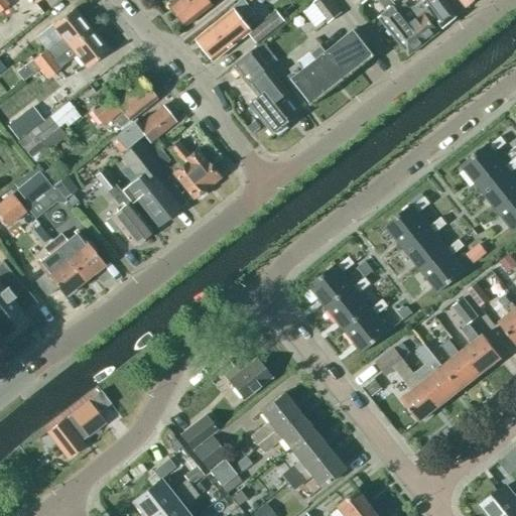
[(186,25),(197,17),(213,4),(209,0),(175,0),(169,5),(186,25)]
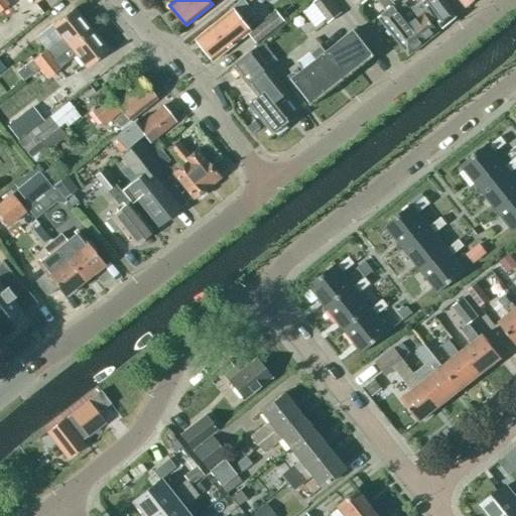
[(222,18),(197,38),(215,59),(250,31),(252,30),(244,21),(252,15),(252,10),(244,0),(241,0),(231,9),(232,11),(222,18)]
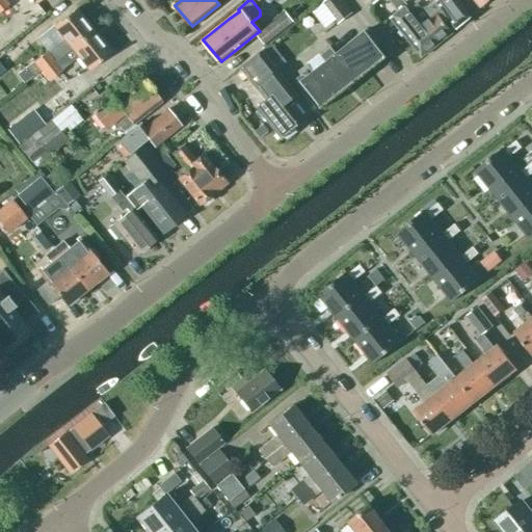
[(326,0),(323,3),(334,18),(338,23),(351,12),(341,0),(326,0)]
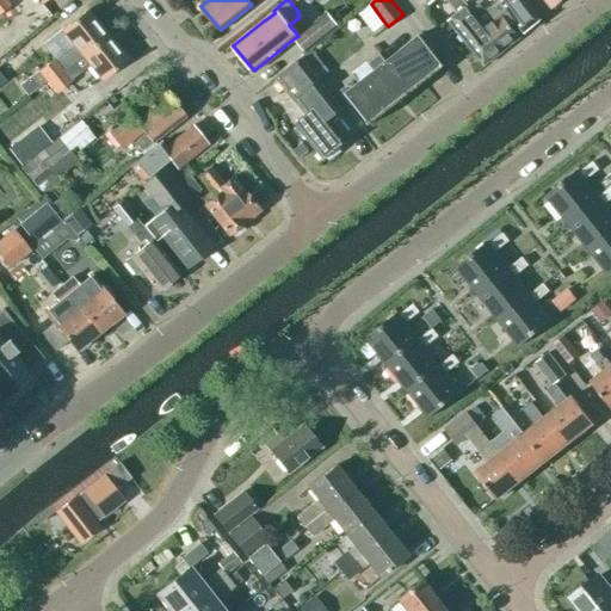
[(475,18),(474,18),(466,7),(461,0),(426,0),(429,4),(433,0),(448,0),(458,12),(449,20),(483,66),(503,51),(475,18)]
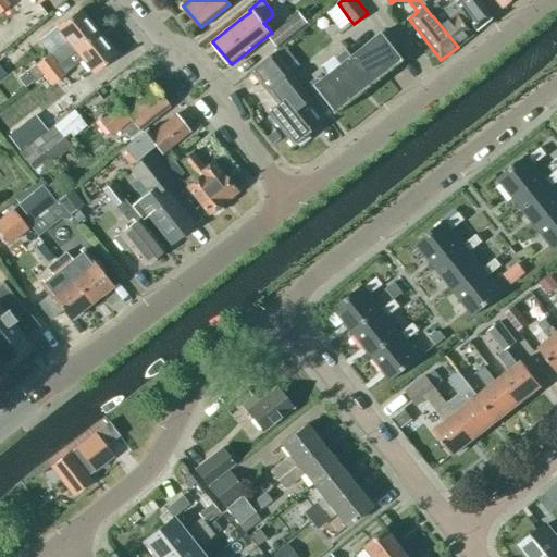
[(453,0),(433,16),(458,47),(494,19),(479,0),(453,0)]
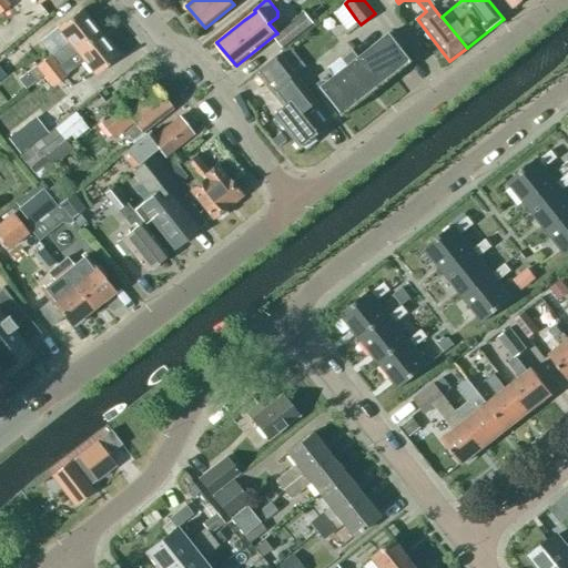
[(100,32),(90,19),(81,9),(58,28),(68,41),(49,56),(49,54),(34,66),(51,87),(66,75),(66,74),(58,64),(75,50),(77,51),(100,32)]
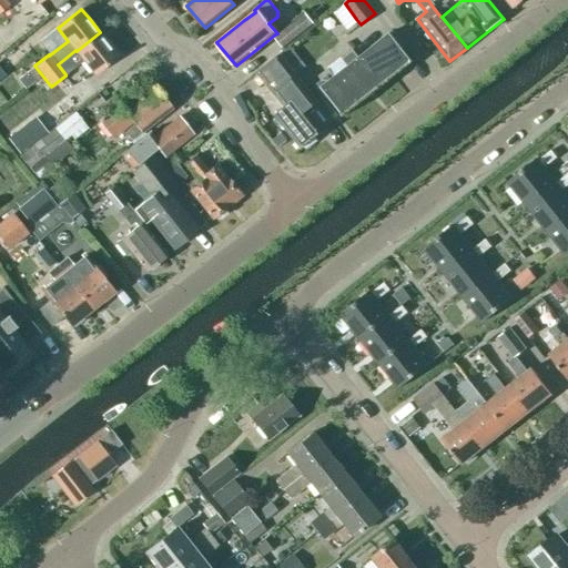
[(314,23),(311,19),(304,11),(277,33),(275,34),(285,48),(314,23)]
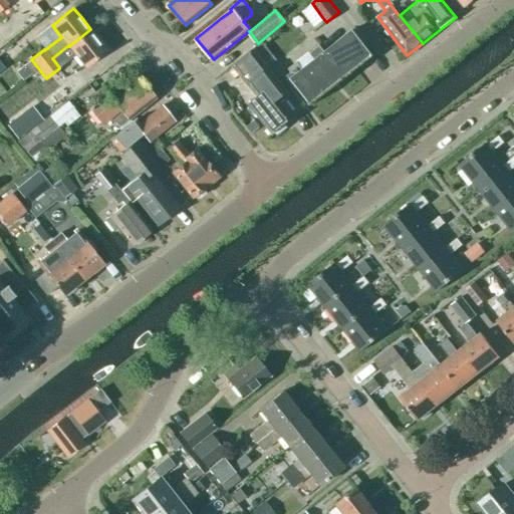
[(68,45),(52,58),(59,67),(75,54),(86,67),(107,50),(90,29),(69,46),(68,45)]
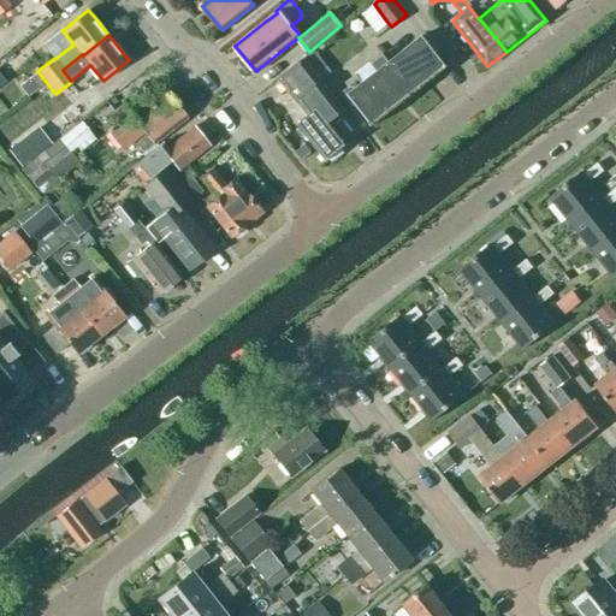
[(351,106),(355,104),(371,124),(446,66),(422,36),(389,61),(383,54),(371,64),(377,72),(362,83),(355,75),(344,82),(349,88),(342,93),(351,106)]
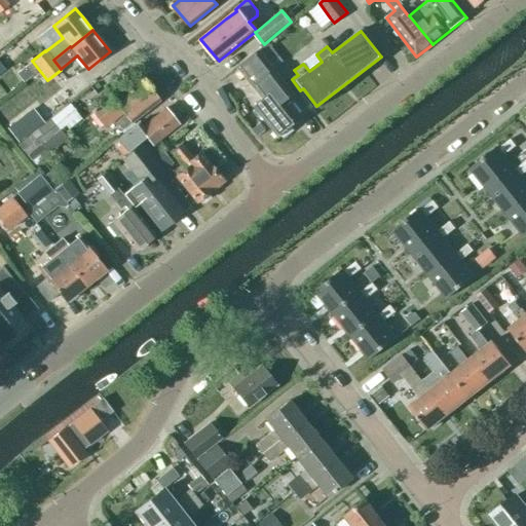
[(271,66),(282,58),(270,43),(260,51),(271,66)]
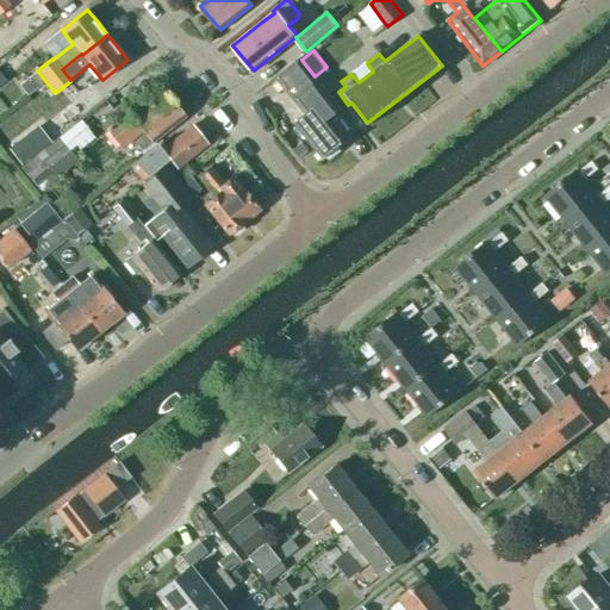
[(300,58),(277,78),(306,116),(296,124),(323,159),(346,141),(329,120),(341,110),(317,80),(300,58)]
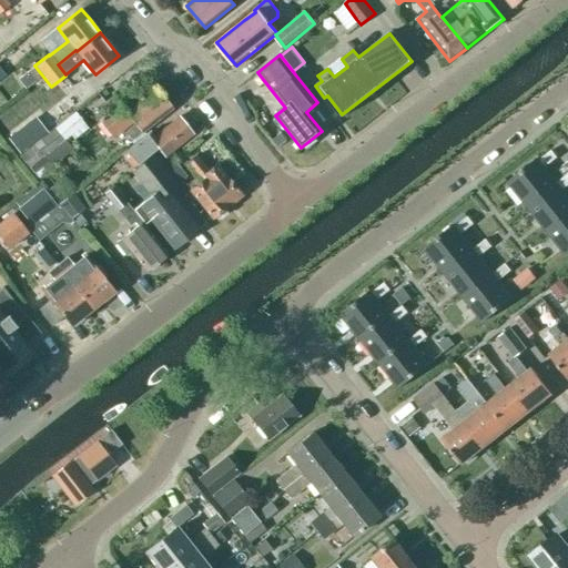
[(110,139),(121,130),(131,142),(171,109),(153,87),(124,110),(113,97),(103,104),(109,111),(97,121),(110,139)]
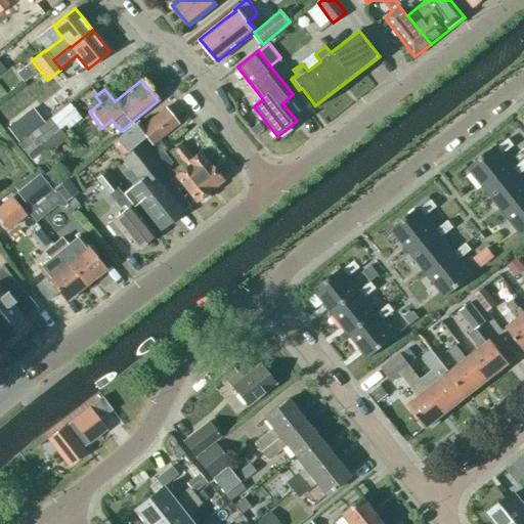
[(69,102),(18,142),(35,163),(67,138),(58,128),(63,124),(68,128),(80,118),(69,102)]
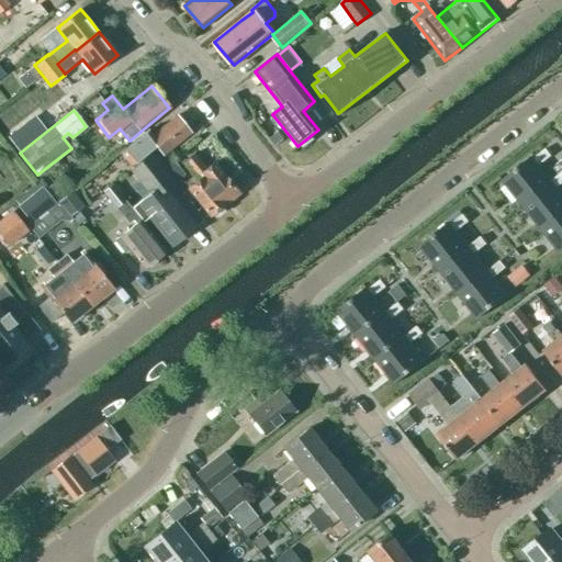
[(138,136),(119,153),(130,166),(143,156),(154,146),(161,156),(190,133),(176,116),(149,138),(144,143),(138,136)]
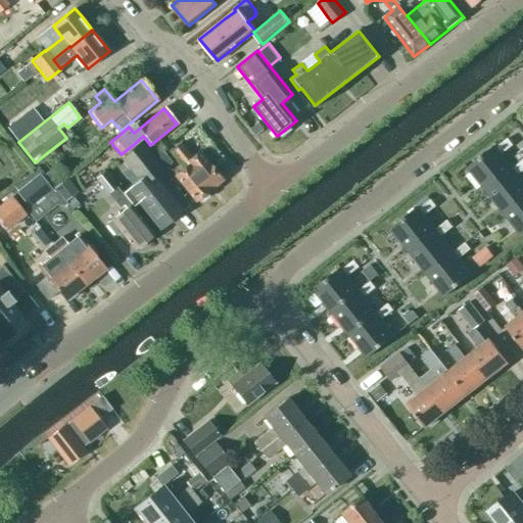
[(493,145),(466,168),(484,190),(511,168),(500,154),(512,145),(507,139),(495,147),(493,145)]
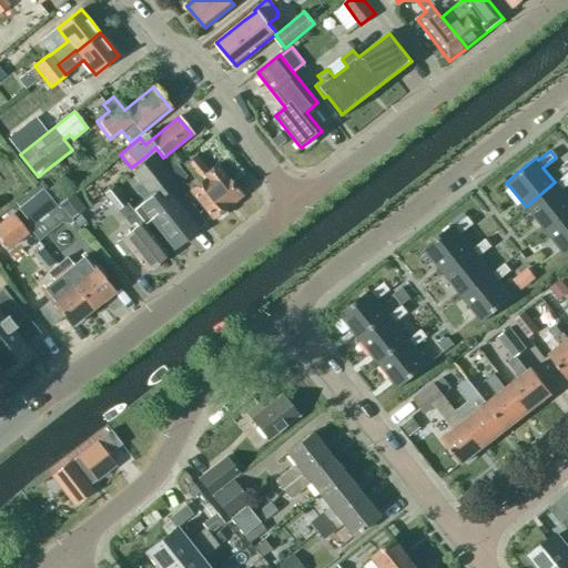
[(132,211),(144,225),(150,221),(172,249),(196,229),(165,190),(173,183),(185,173),(175,161),(163,171),(152,155),(133,171),(144,184),(152,195),(132,211)]
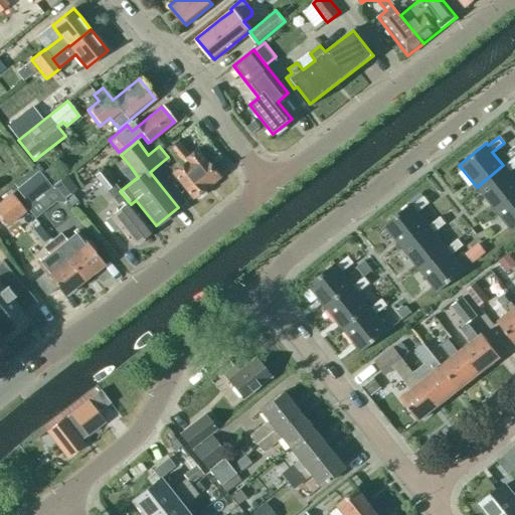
[(168,149),(172,154),(182,166),(172,173),(192,198),(193,197),(198,198),(204,194),(203,189),(218,177),(196,150),(189,156),(178,142),(168,149)]
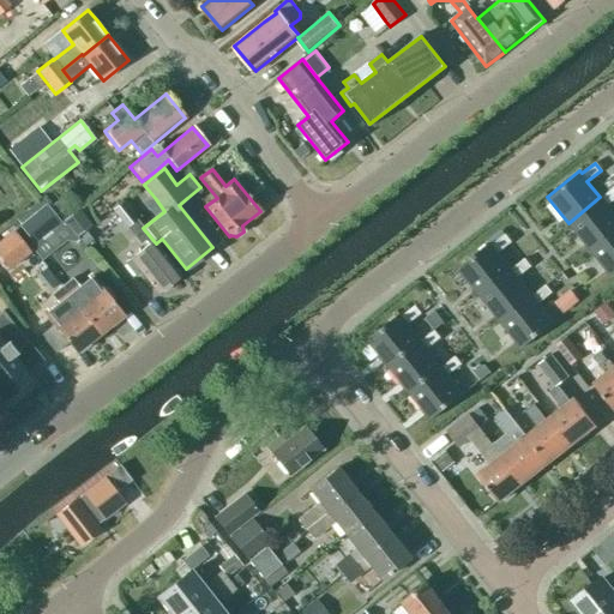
[(569,223),(589,248),(613,228),(613,214),(607,205),(613,199),(613,186),(601,198),(600,197),(569,223)]
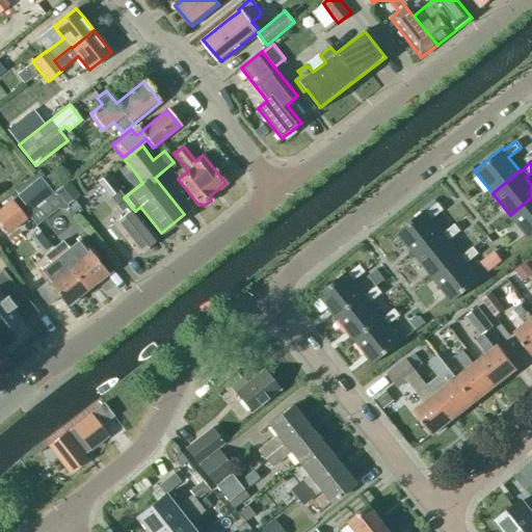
[(59,164),(44,177),(55,190),(69,180),(71,179),(59,164)]
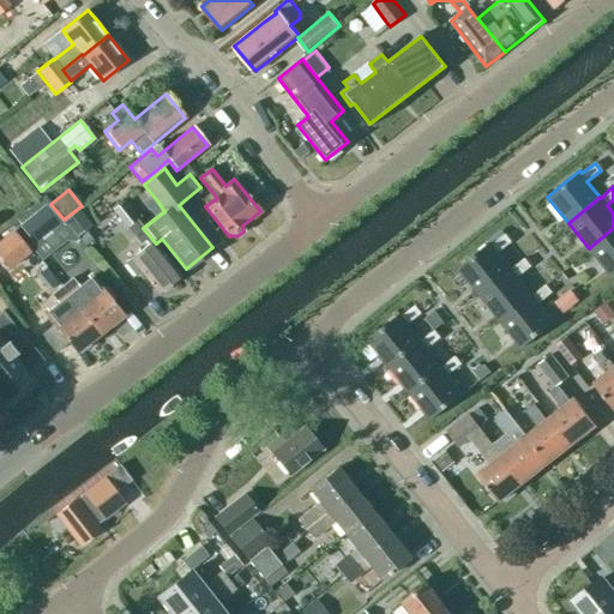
[(46,197),(16,220),(34,244),(64,220),(50,204),(46,197)]
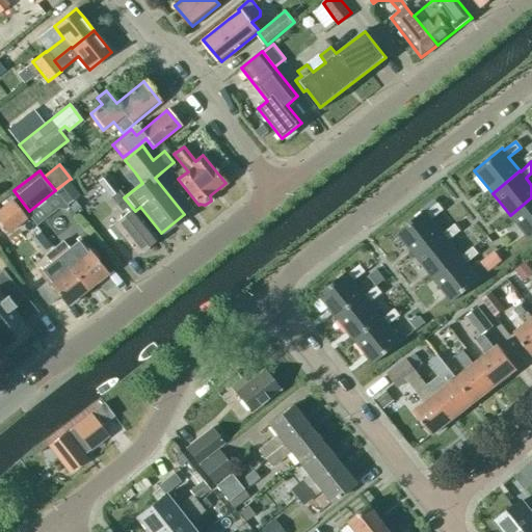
[(105,173),(96,181),(102,188),(115,205),(124,197),(110,181),(105,173)]
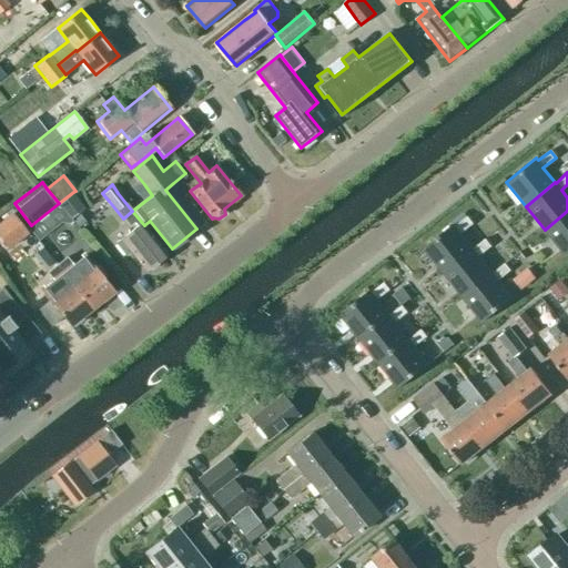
[(73,192),(59,203),(71,217),(84,206),(73,192)]
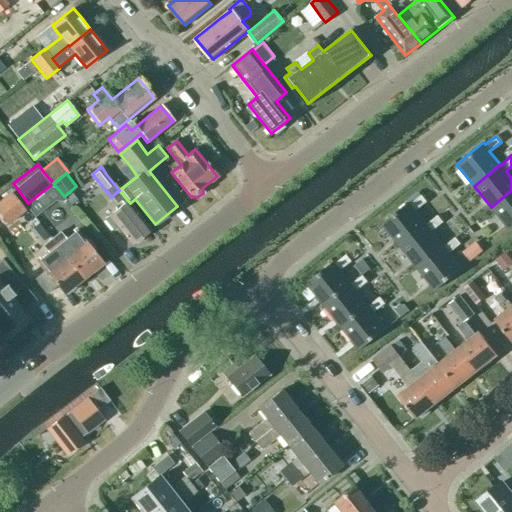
[(116,204),(120,201),(123,205),(105,219),(113,230),(117,227),(131,244),(150,229),(129,204),(130,203),(119,190),(111,197),(116,204)]
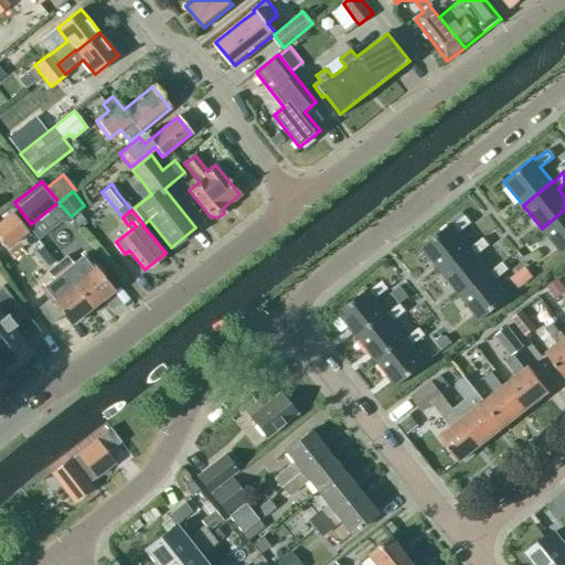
[(564,210),(542,228),(562,254),(564,251),(564,210)]
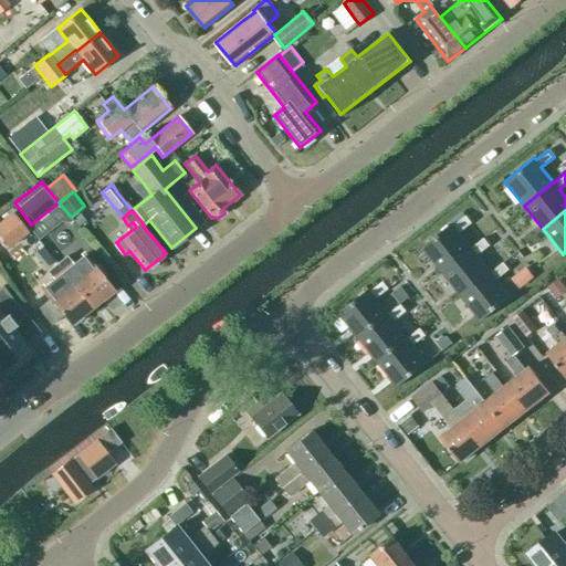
[(11,213),(0,221),(0,236),(9,247),(27,232),(11,213)]
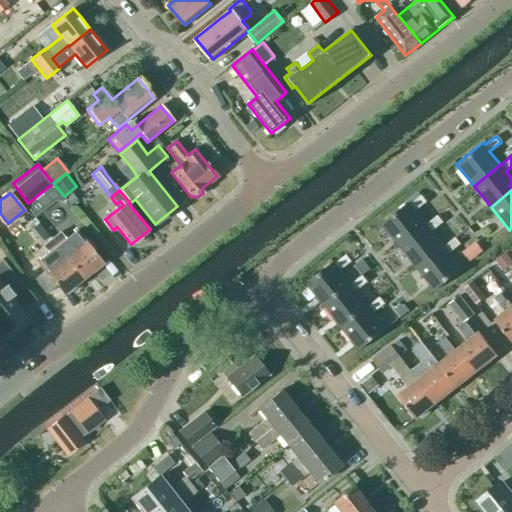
[(408,202),(381,223),(399,245),(425,224),(415,211),(425,202),(420,195),(409,204),(408,202)]
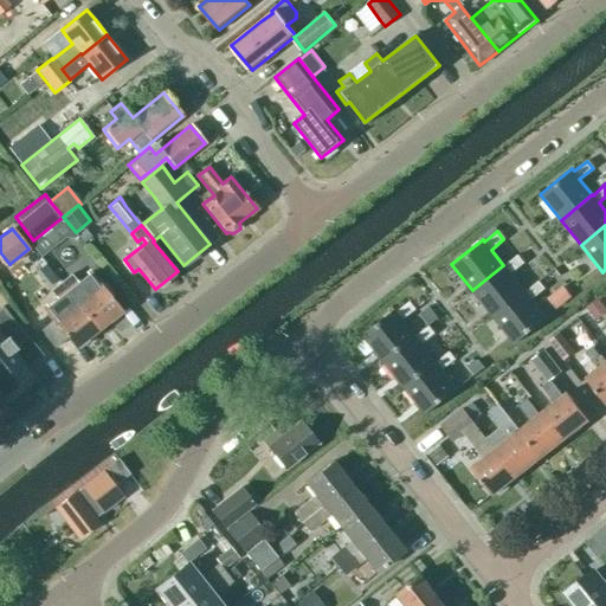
[(472,290),(492,316),(524,291),(510,274),(522,263),(517,256),(504,266),(503,265),(472,290)]
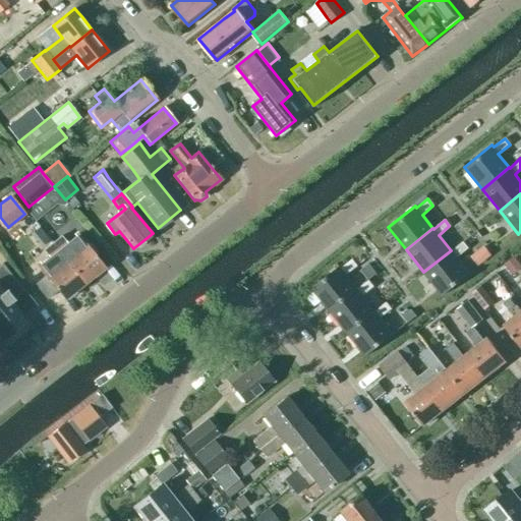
[(51,241),(57,249),(83,283),(104,267),(88,245),(75,231),(73,233),(74,235),(66,241),(60,234),(51,241)]
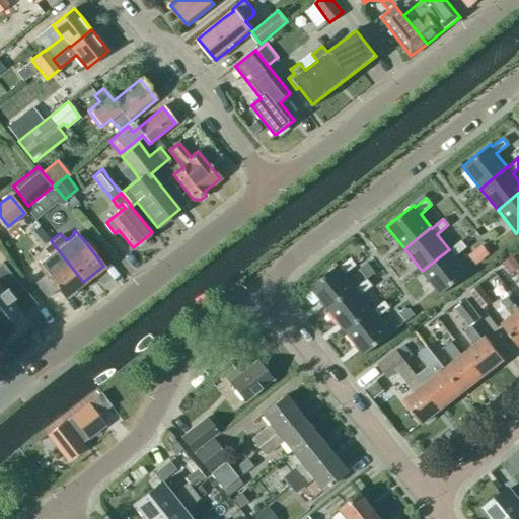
[(57,290),(63,297),(83,282),(57,248),(51,240),(43,247),(48,254),(40,262),(38,260),(35,262),(46,274),(34,283),(47,298),(57,290)]
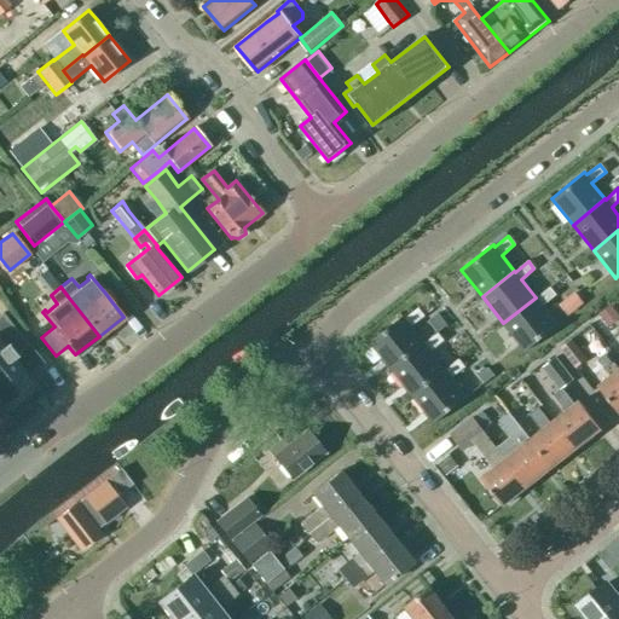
[(503,323),(525,350),(556,324),(542,306),(555,294),(549,288),(536,298),(503,323)]
